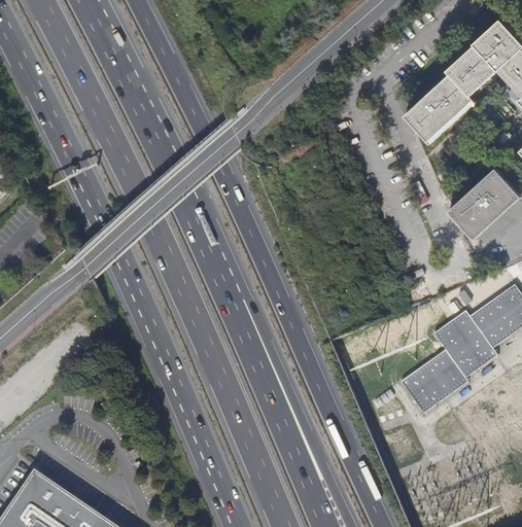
[(496,71),(521,48),(521,46),(521,44),(498,20),(472,44),(473,45),(445,71),(448,74),(403,116),(426,142),(473,100),(470,96),(496,71)]
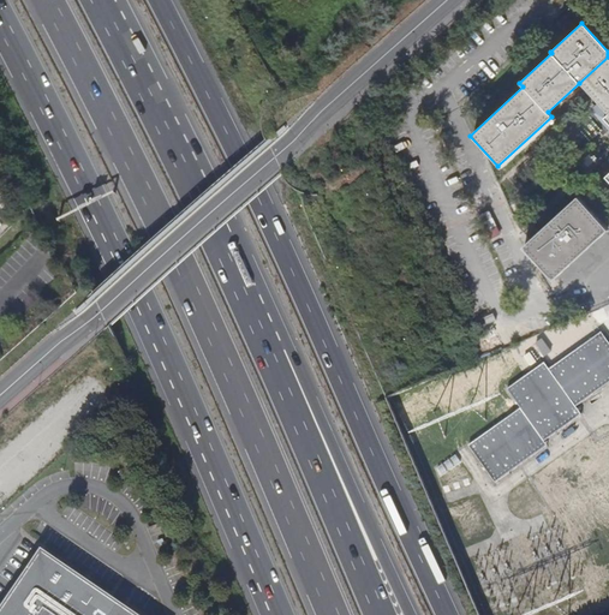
[(608,112),(608,58),(608,57),(579,83),(597,102),(587,111),(608,132),(608,119),(605,115),(608,112)]
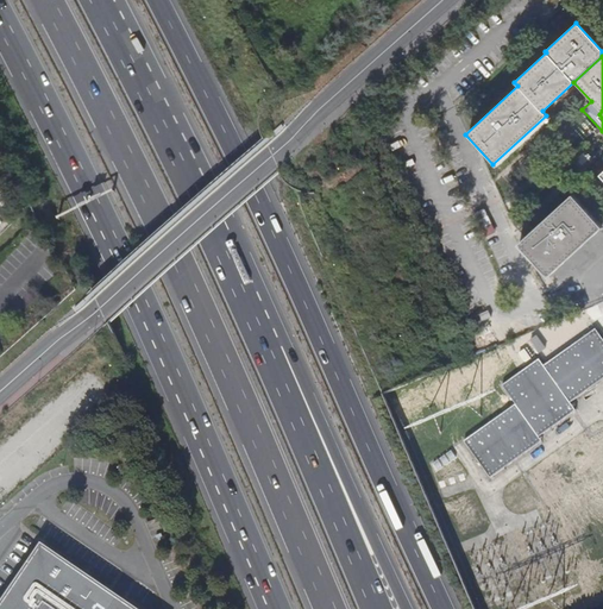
[(548,118),(546,115),(492,164),(496,168),(548,118)]
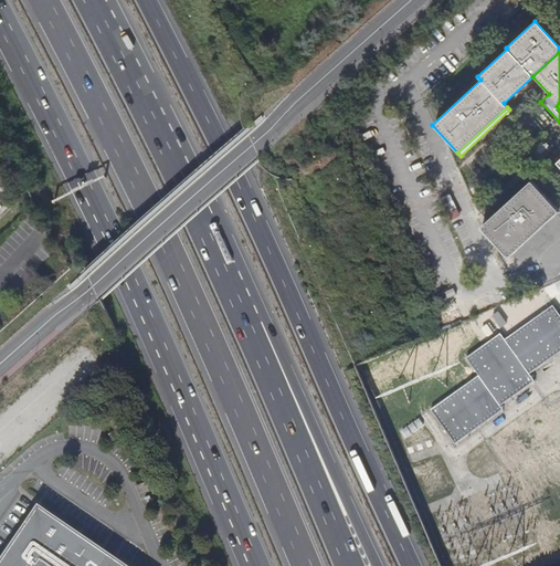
[(494,245),(545,199),(528,181),(478,228),(494,245)]
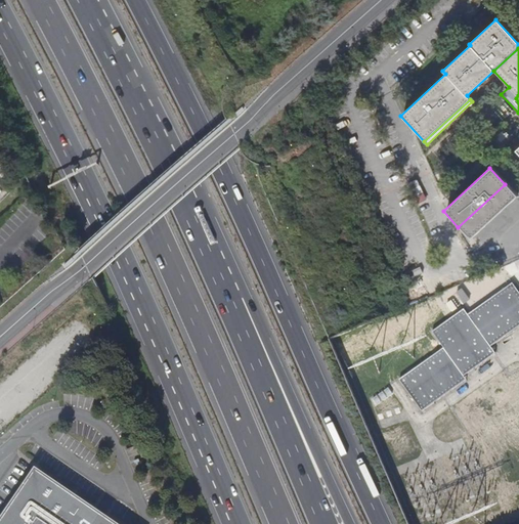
[(468,238),(469,237),(515,195),(505,184),(458,227),(468,238)]
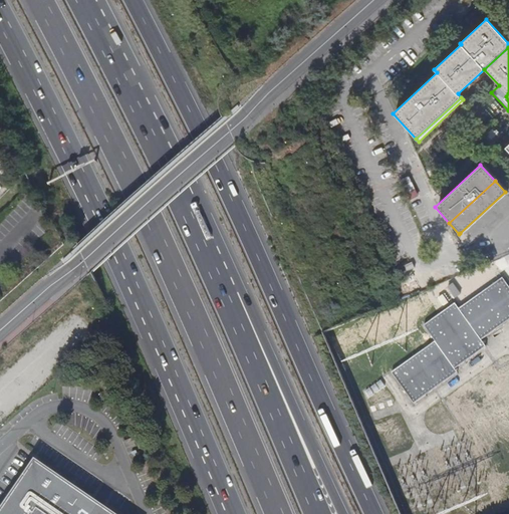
[(387,372),(410,404),(452,372),(450,369),(481,347),(476,340),(508,316),(508,295),(497,278),(454,309),(450,303),(419,325),(430,341),(387,372)]
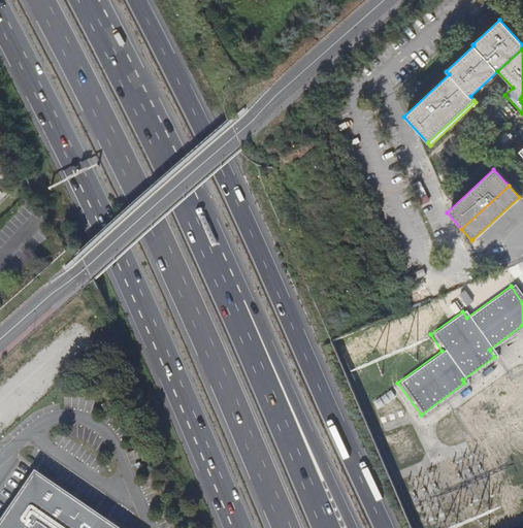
[(109,527),(31,474),(0,519),(0,527),(109,527)]
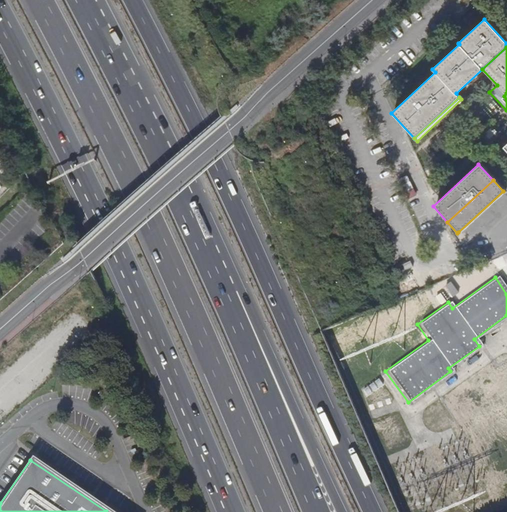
All buildings are outlined.
